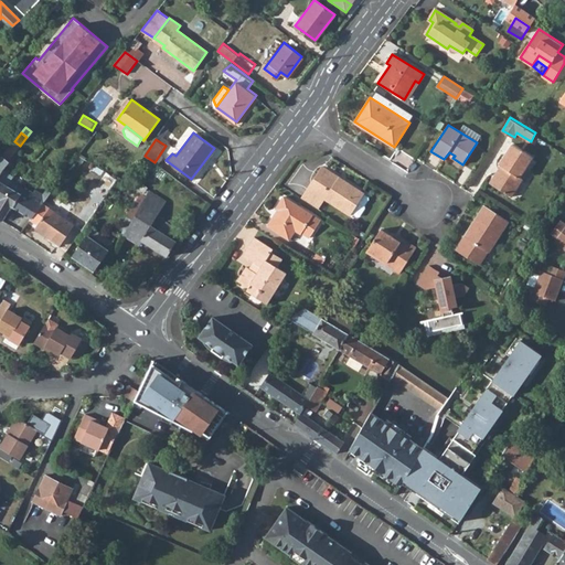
[(0,157),(0,199),(9,185),(12,180),(12,179),(1,171),(9,162),(7,161),(20,146),(14,141),(0,157)]
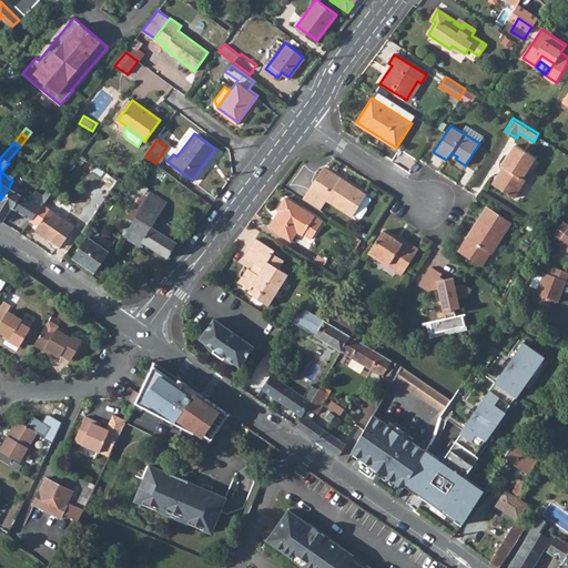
[(506,168),(495,185),(514,198),(526,180),(523,178),(530,168),(536,158),(516,144),(501,165),(506,168)]
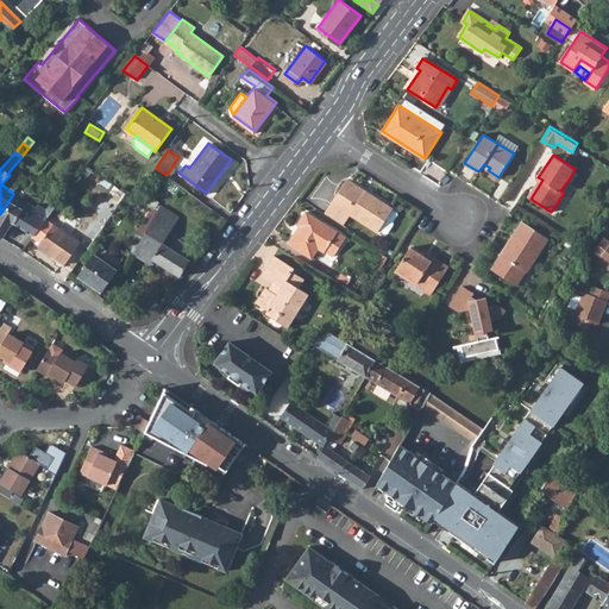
[(11,183),(17,188),(20,182),(14,177),(11,183)]
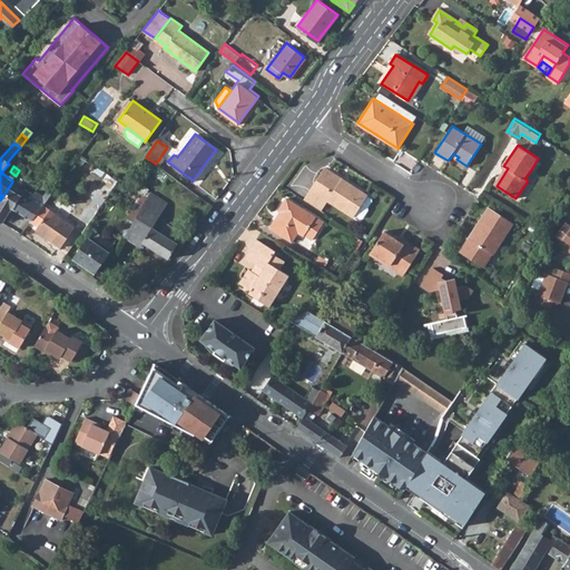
[(323,167),(307,192),(325,203),(326,199),(352,216),(353,214),(364,196),(365,194),(340,177),(338,178),(327,172),(328,170),(323,167)]
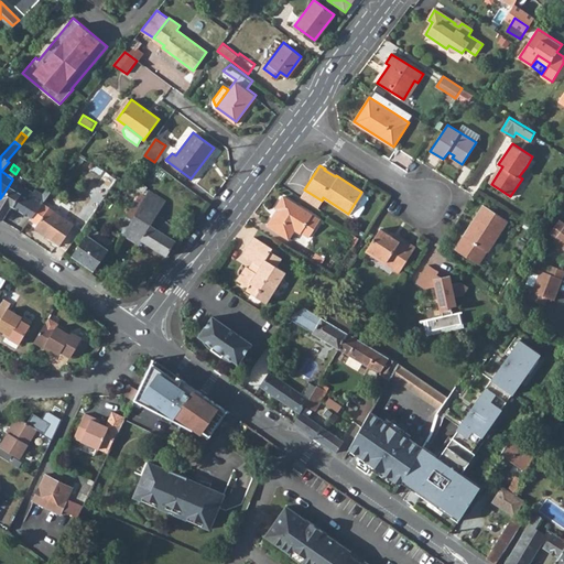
[(12,180),(9,185),(19,192),(22,186),(12,180)]
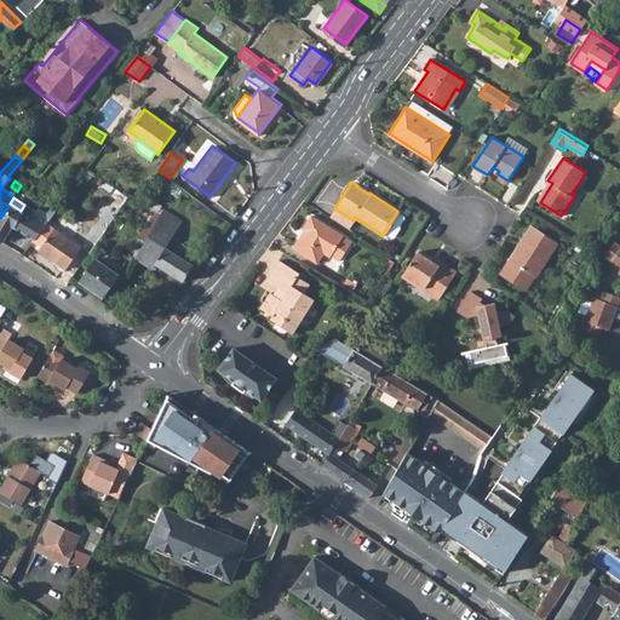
[(0,218),(0,241),(1,242),(12,225),(35,240),(47,223),(55,213),(51,211),(49,214),(39,208),(38,212),(28,206),(24,212),(21,211),(10,204),(0,218)]
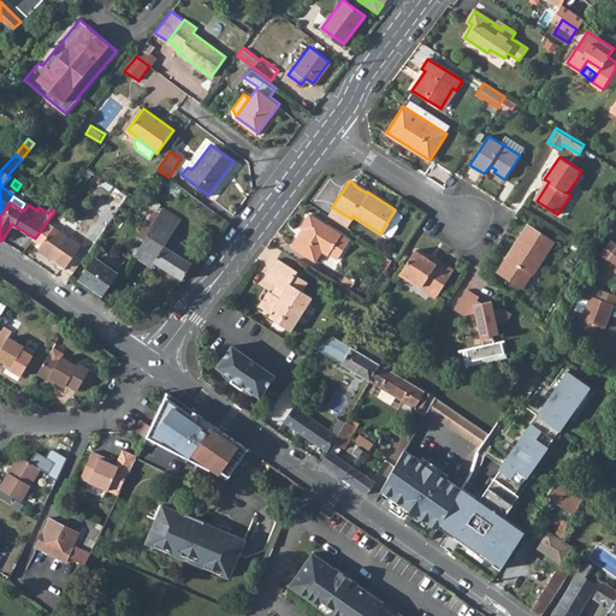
[(332,207),(327,215),(345,227),(351,219),(332,207)]
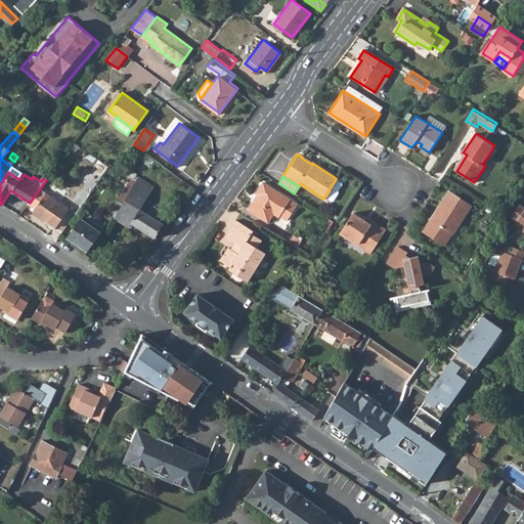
[(136,183),(116,218),(129,226),(131,223),(156,236),(168,215),(162,210),(163,208),(160,206),(159,209),(144,200),(149,191),(153,186),(139,178),(136,177),(135,177),(133,177),(131,179),(136,183)]
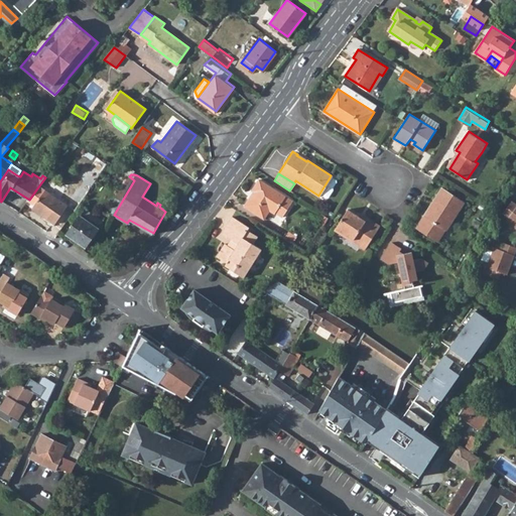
[(129,176),(109,212),(114,215),(134,180),(129,176)]
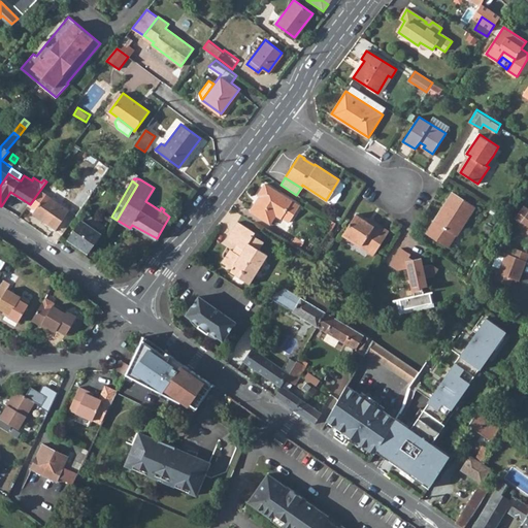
[(337,182),(327,198),(332,201),(334,201),(339,194),(338,192),(342,186),(341,184),(337,182)]
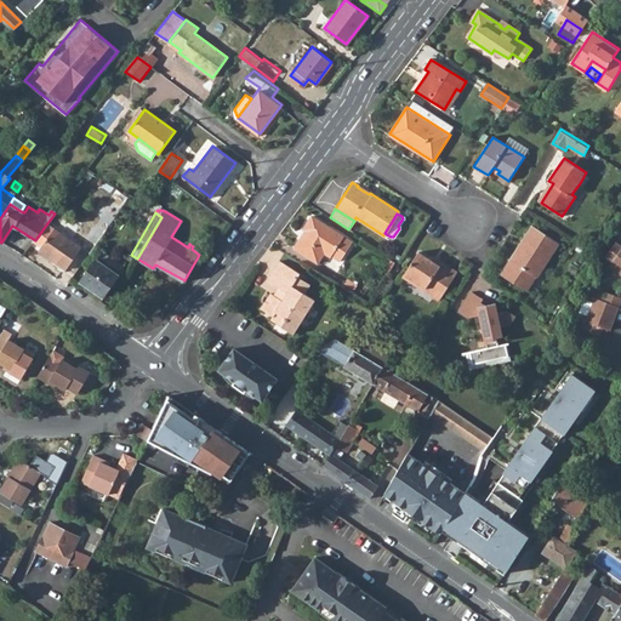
[(303,229),(292,248),(303,255),(315,262),(323,252),(330,257),(331,256),(337,260),(341,256),(351,241),(311,216),(302,228),(303,229)]
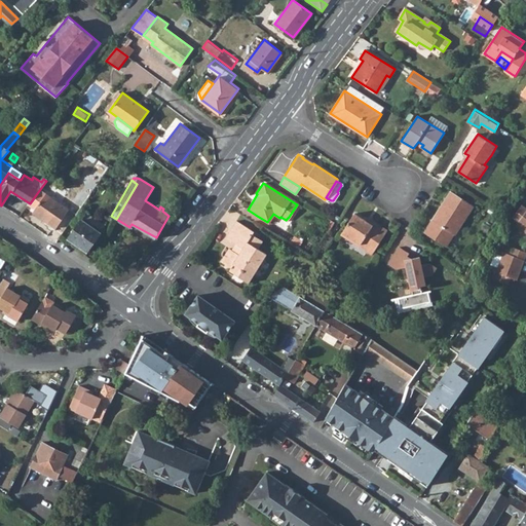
[(30,203),(29,204),(35,209),(33,212),(55,228),(69,210),(40,189),(30,203)]
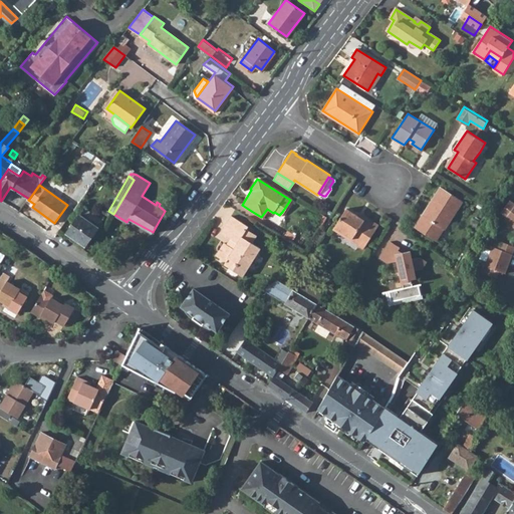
[(434,197),(423,214),(415,226),(436,240),(443,228),(445,229),(463,201),(441,187),(434,197)]
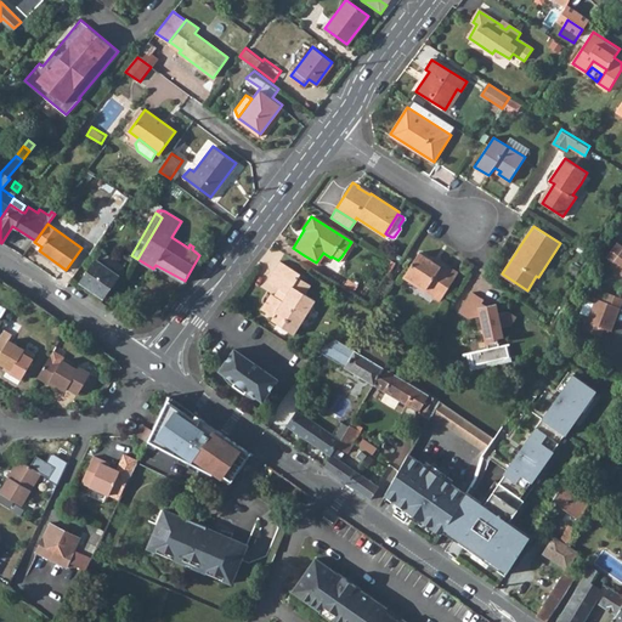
[(86,242),(82,248),(90,253),(102,235),(92,227),(84,239),(86,242)]
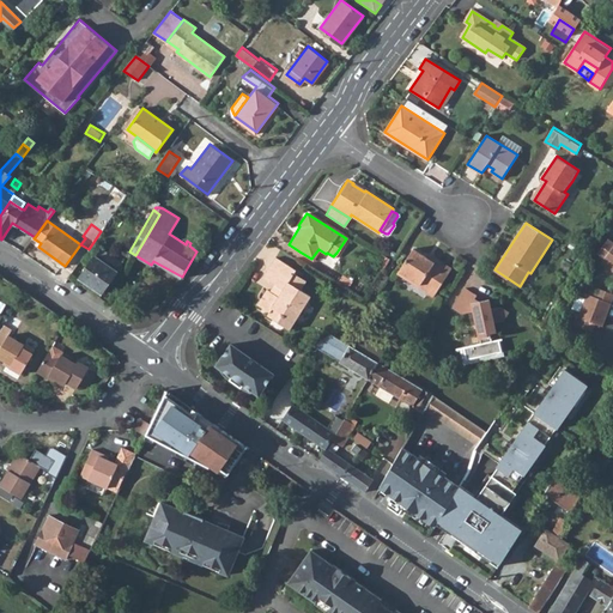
[(192,235),(175,224),(169,234),(186,244),(187,241),(192,235)]
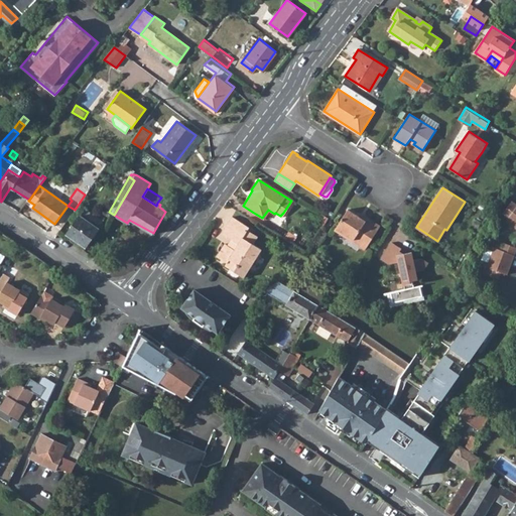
[(515,204),(512,201),(502,213),(508,217),(506,220),(515,227),(515,204)]
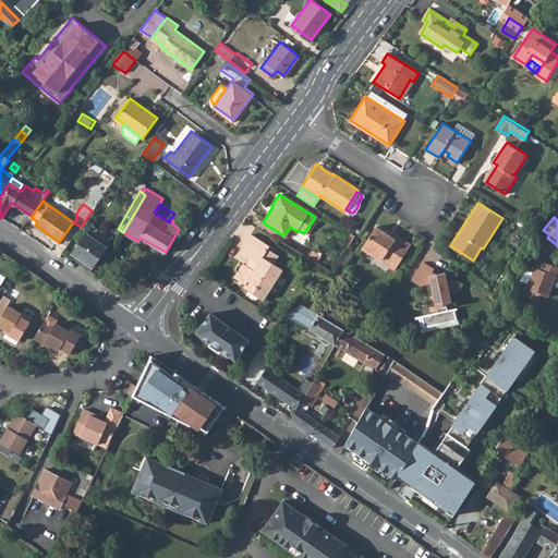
[(376,226),(362,246),(367,250),(390,264),(388,267),(393,270),(412,244),(397,234),(395,238),(376,226)]
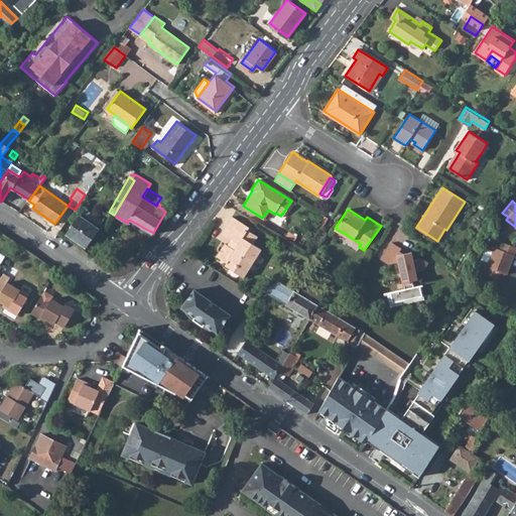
[(67,234),(75,240),(83,245),(85,247),(98,228),(80,216),(67,234)]
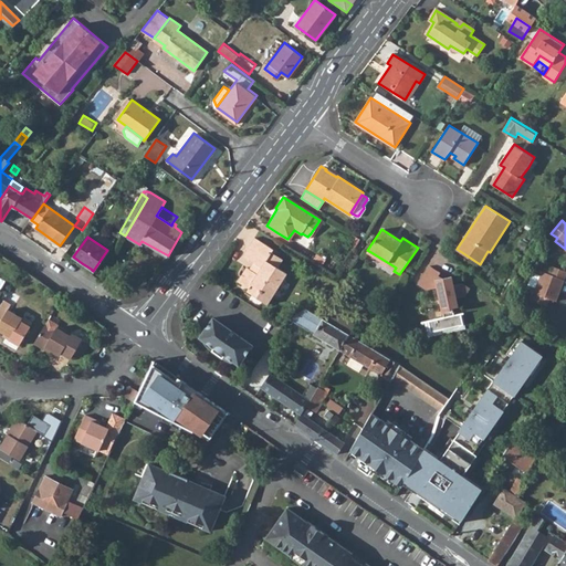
[(242,275),(239,282),(247,287),(248,287),(250,284),(261,291),(257,297),(266,304),(282,280),(273,274),(276,268),(281,259),(270,252),(272,249),(253,237),(242,254),(254,262),(257,264),(252,271),(250,270),(244,266),(240,273),(242,275)]
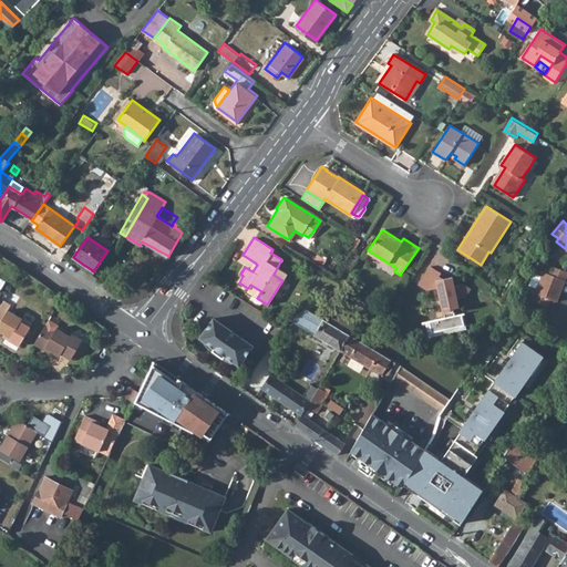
[(543,271),(532,300),(547,307),(550,299),(557,301),(566,274),(566,271),(553,266),(549,274),(543,271)]
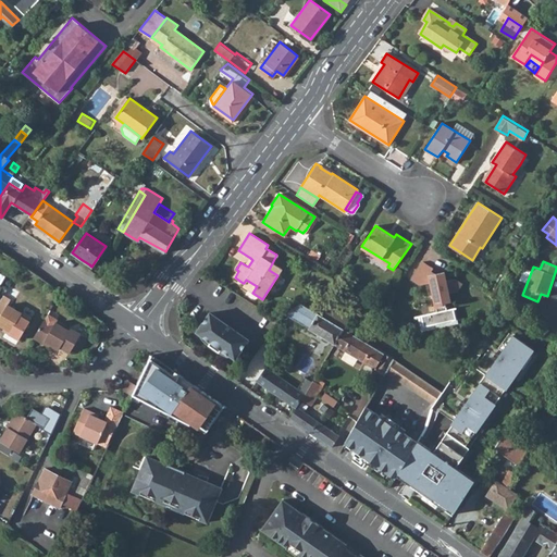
[(272,263),(269,270),(277,275),(282,269),(272,263)]
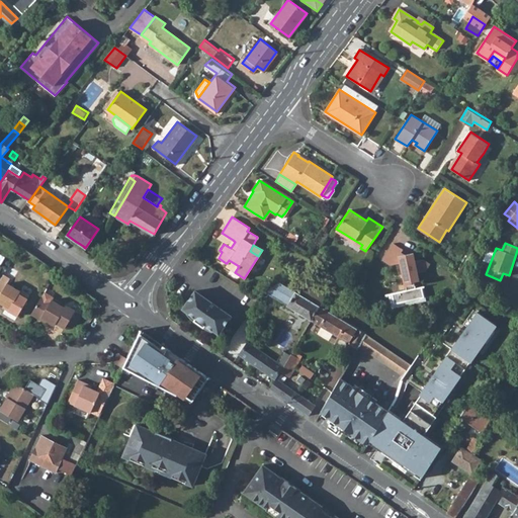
[(397,245),(385,262),(389,265),(399,264),(404,287),(406,286),(406,289),(391,293),(394,304),(423,296),(420,286),(415,287),(414,281),(418,281),(416,272),(424,271),(429,264),(421,259),(414,261),(412,252),(405,254),(401,252),(403,249),(397,245)]
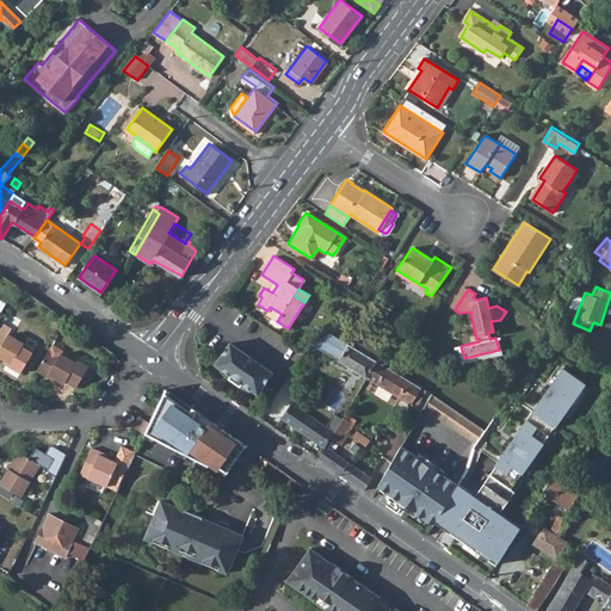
[(364,332),(355,349),(376,362),(386,345),(364,332)]
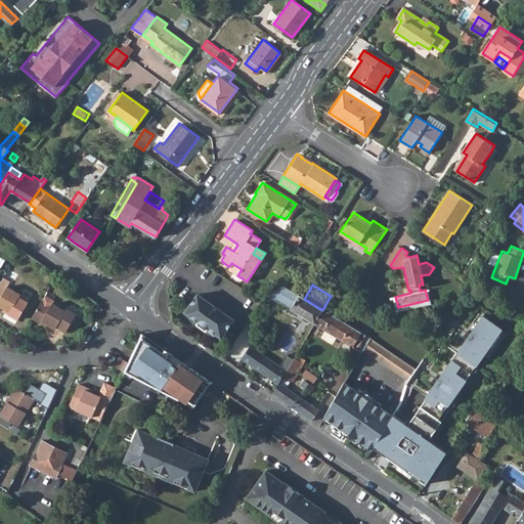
[(282,286),(268,295),(310,320),(309,324),(312,326),(314,322),(322,310),(304,299),(282,286)]
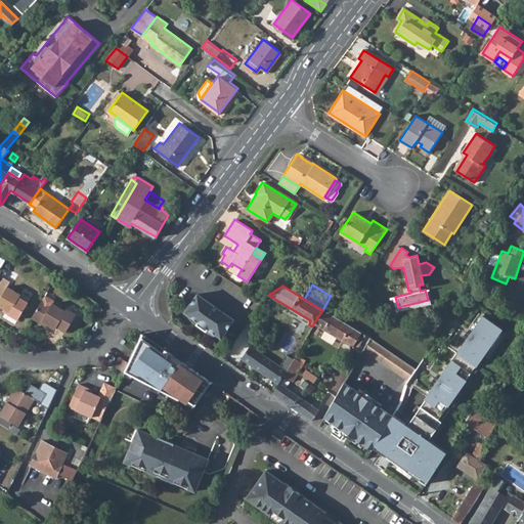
[(0,287),(0,306),(8,311),(7,313),(16,319),(27,302),(18,298),(19,295),(5,288),(4,290),(0,287)]
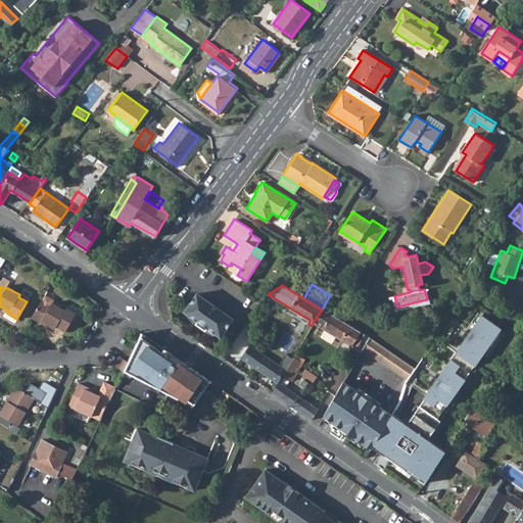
[(195,292),(183,311),(196,321),(194,323),(204,330),(205,328),(219,337),(232,318),(195,292)]
